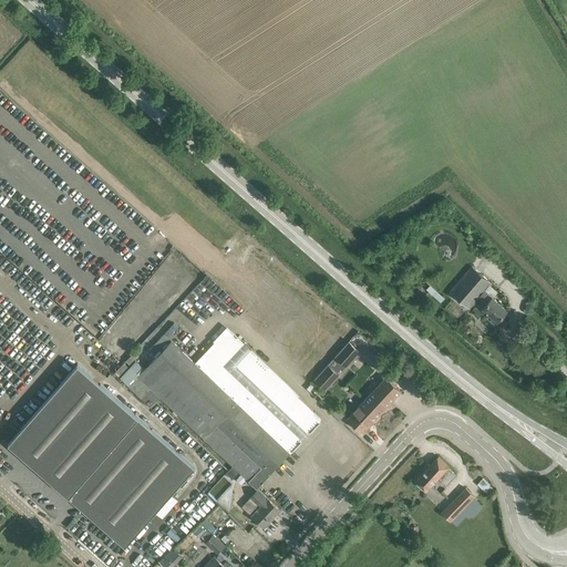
[(472,266),(456,282),(450,291),(468,308),(478,297),(486,303),(482,308),(496,321),(507,309),(484,290),(491,282),(472,266)]
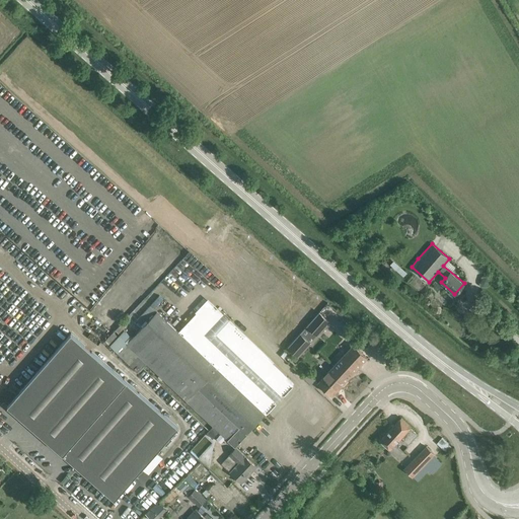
[(159,296),(151,305),(153,307),(154,308),(162,299),(159,296)]
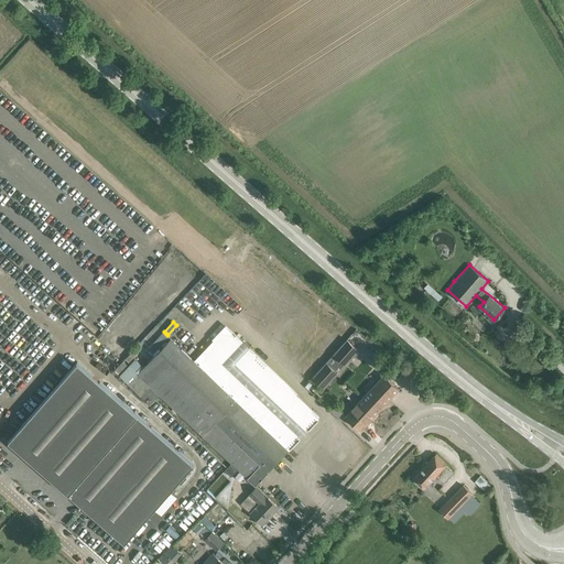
[(143,368),(138,375),(151,387),(155,391),(160,396),(231,463),(238,469),(240,472),(246,476),(247,478),(256,486),(269,472),(267,470),(320,415),(226,326),(194,360),(179,346),(171,338),(155,355),(143,368)]
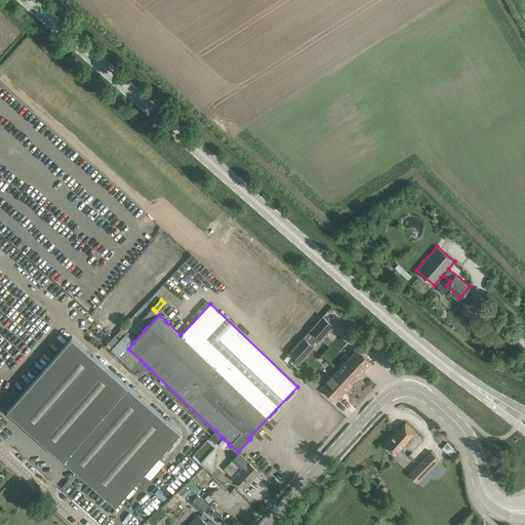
[(153,309),(137,324),(145,330),(159,315),(156,312),(155,311),(153,309)]
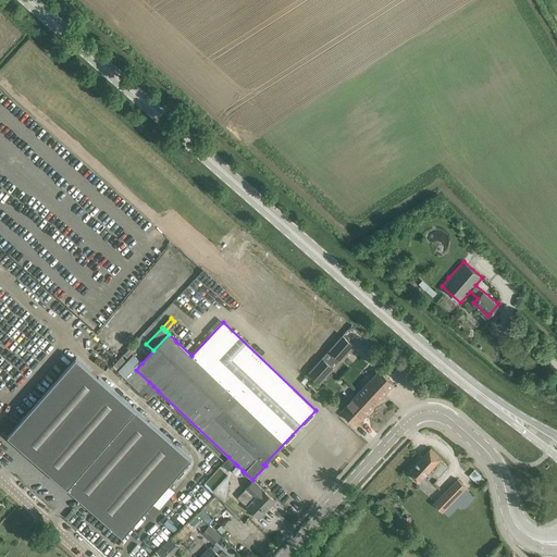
[(330,349),(342,360),(355,345),(343,335),(330,349)]
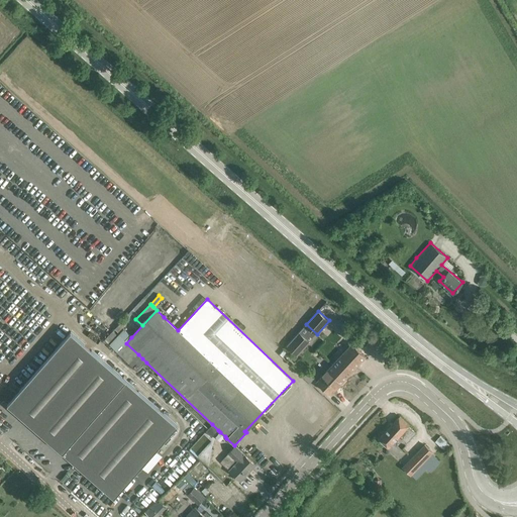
[(119,336),(110,345),(117,352),(126,343),(124,341),(129,335),(124,330),(119,336)]
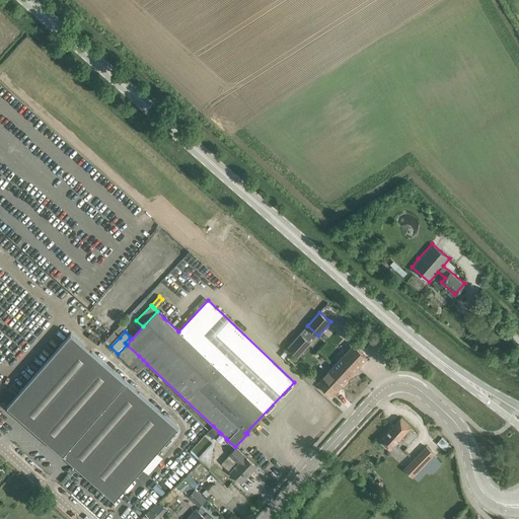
[(115,500),(178,428),(71,334),(7,405),(115,500)]
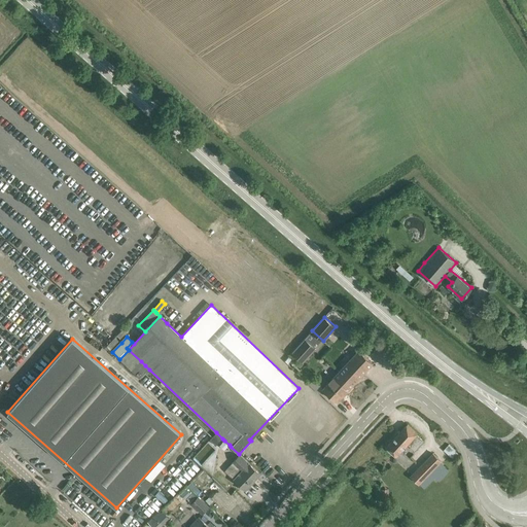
[(292,352),(304,362),(316,348),(305,339),(292,352)]
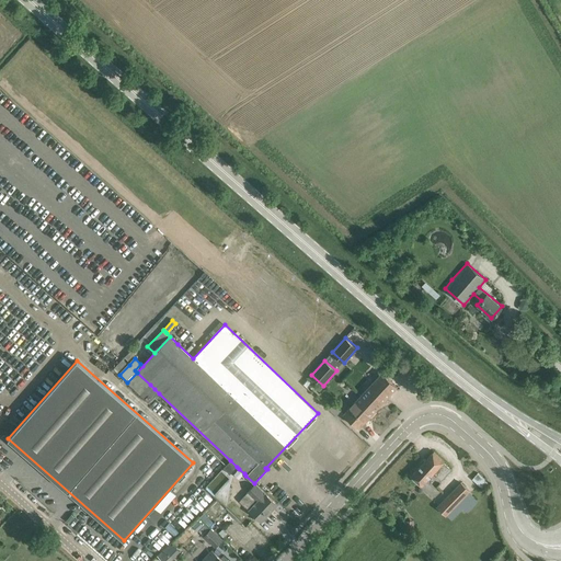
[(137,373),(127,382),(140,396),(150,385),(137,373)]
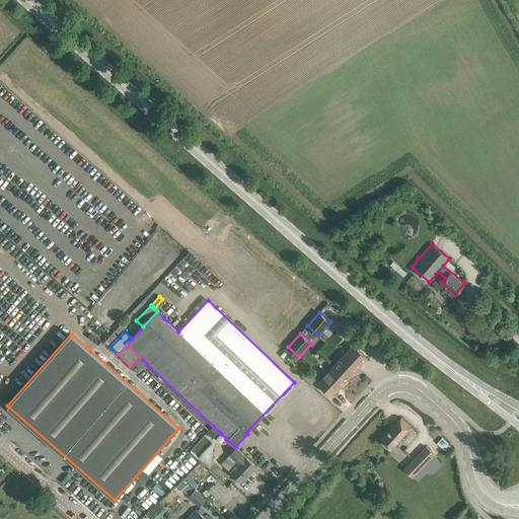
[(318,383),(331,395),(343,384),(367,357),(354,345),(334,366),(318,383)]
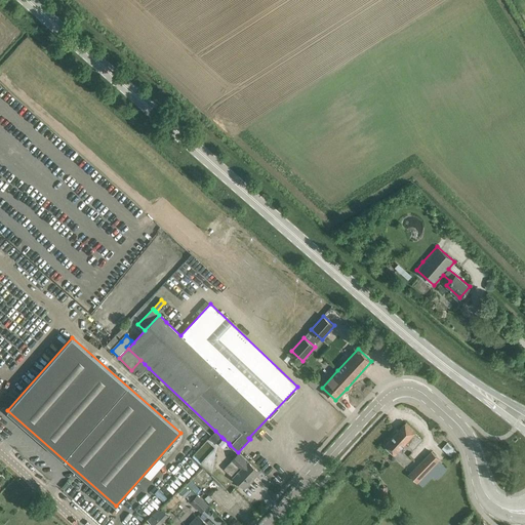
[(140,360),(131,370),(135,373),(145,364),(140,360)]
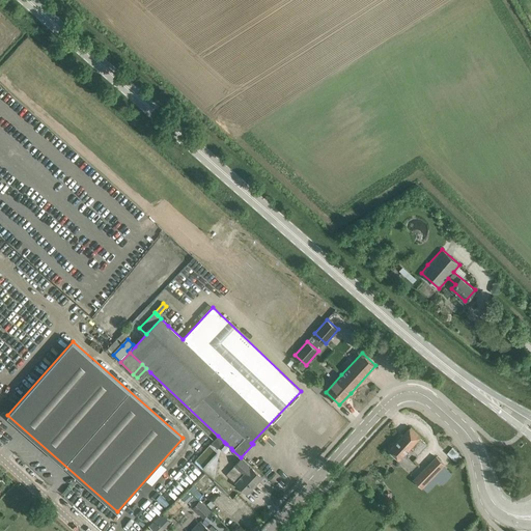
[(418,454),(420,452),(427,444),(419,438),(420,437),(411,427),(389,450),(399,459),(410,447),(418,454)]
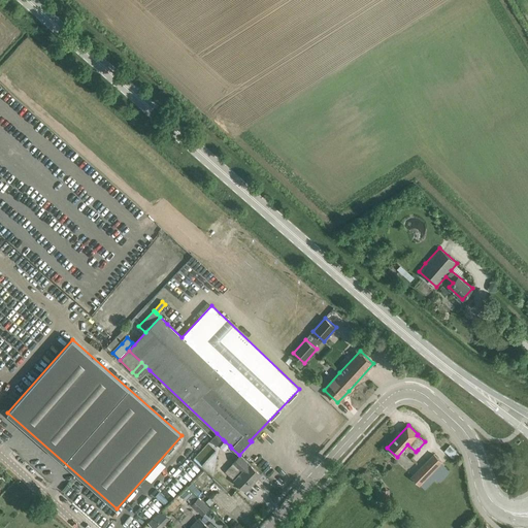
[(225,441),(221,447),(225,451),(230,446),(225,441)]
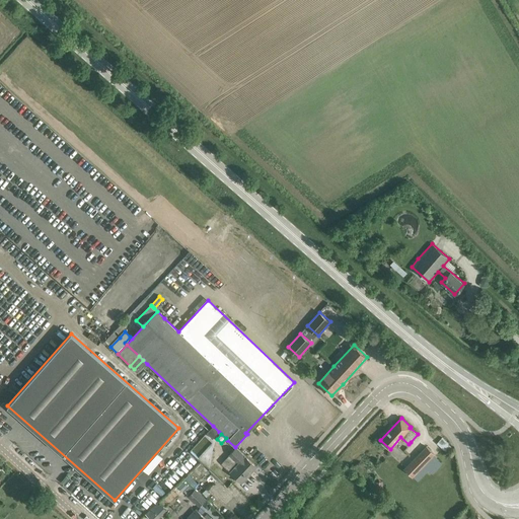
[(205,435),(191,450),(199,457),(213,442),(205,435)]
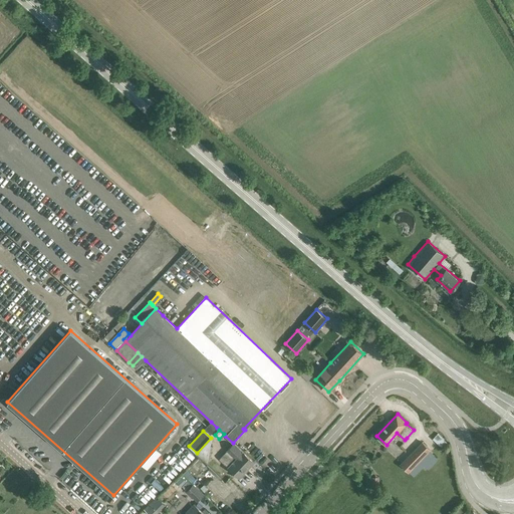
[(409,472),(410,471),(414,476),(435,455),(430,450),(422,442),(401,464),(409,472)]
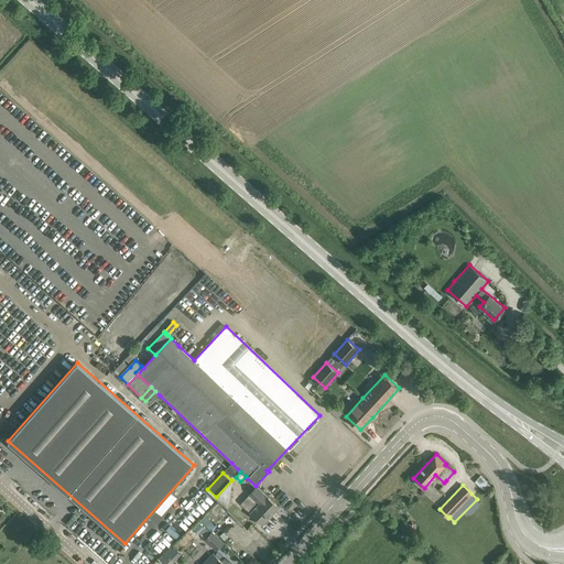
[(257,487),(249,495),(241,503),(251,512),(262,523),(278,507),(257,487)]
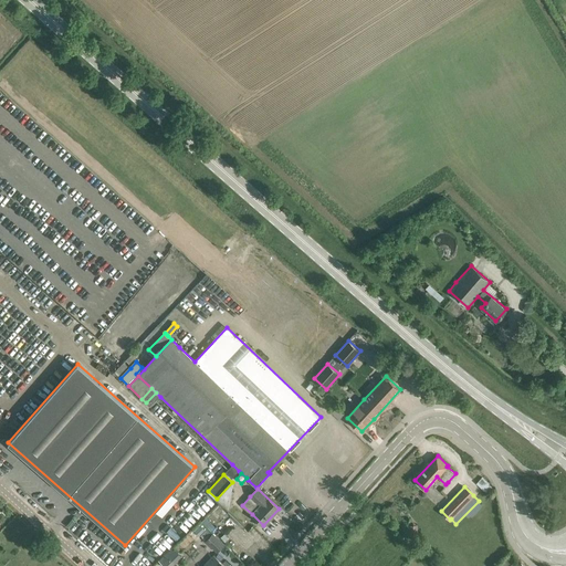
[(199,523),(192,530),(194,531),(195,532),(197,530),(201,534),(206,530),(200,524),(199,523)]
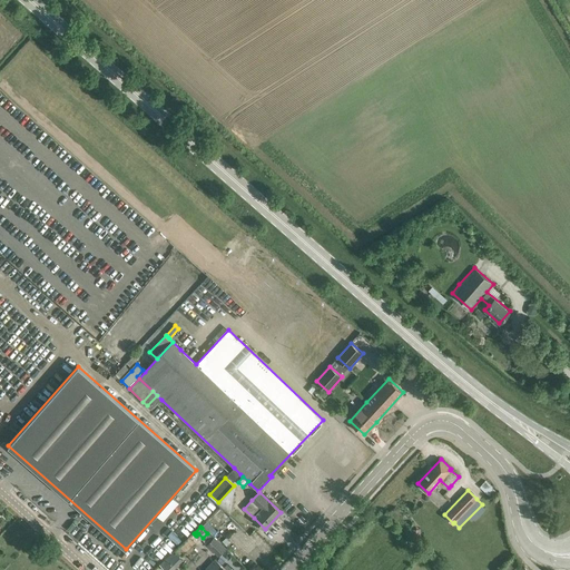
[(214,537),(209,542),(213,546),(210,548),(218,556),(226,548),(214,537)]
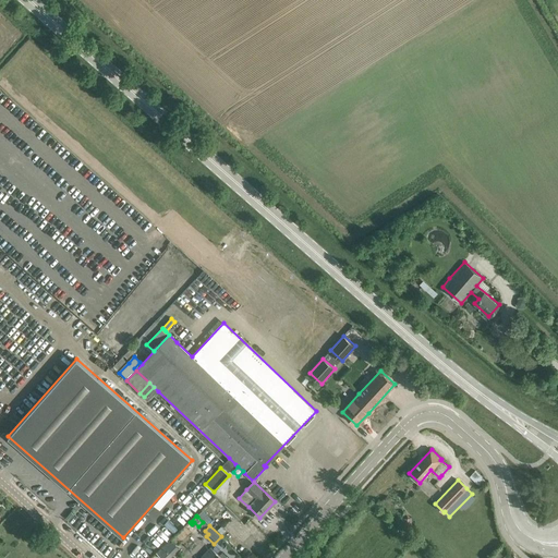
[(169,557),(173,555),(164,545),(157,552),(162,557),(169,557)]
